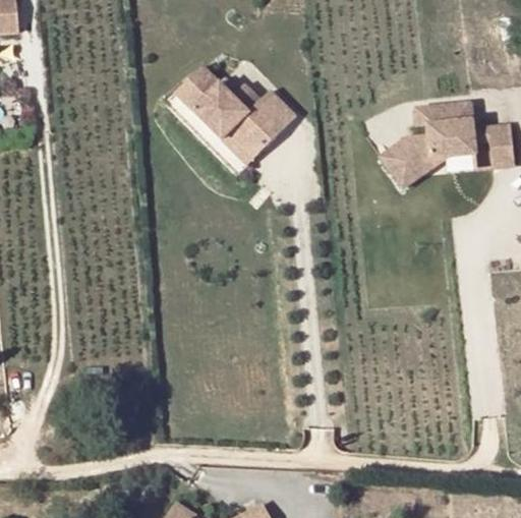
[(0,0),(0,32),(17,32),(14,0),(0,0)]
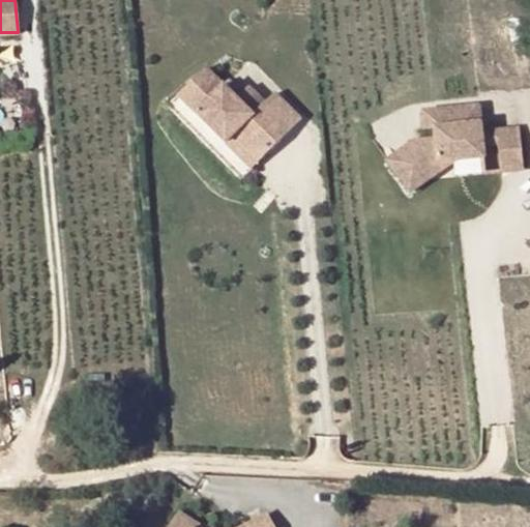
[(206,65),(178,93),(240,154),(259,136),(271,147),(301,117),(274,90),(264,100),(248,85),(242,90),(237,96),(224,83),(206,65)]
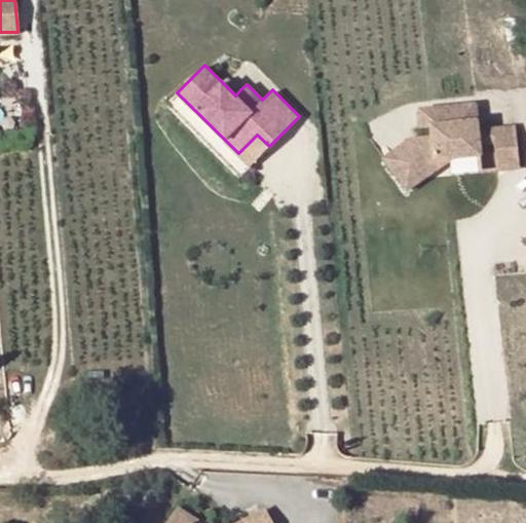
[(227,77),(222,82),(235,96),(240,89),(227,77)]
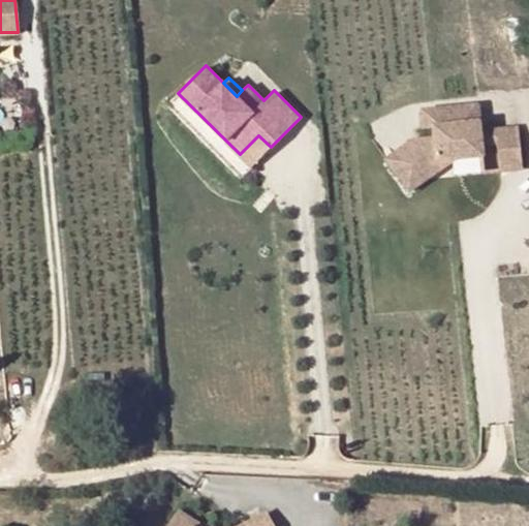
[(480,129),(477,102),(423,109),(425,127),(435,126),(436,137),(413,140),(395,154),(412,178),(438,159),(454,158),(484,155),(481,143),(497,141),(500,168),(523,166),(519,125),(480,129)]
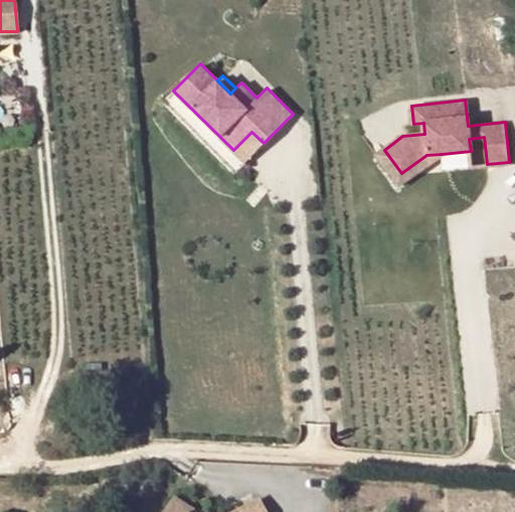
[(251,132),(233,150),(244,162),(264,143),(251,132)]
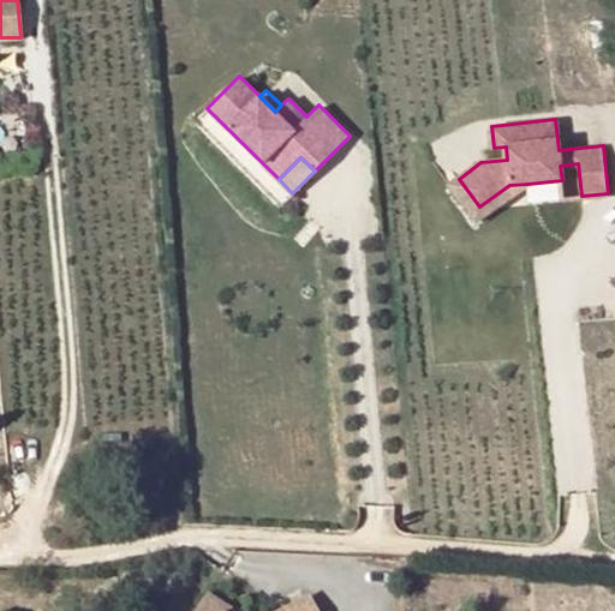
[(527,184),(509,185),(479,207),(459,179),(451,184),(476,221),(527,184)]
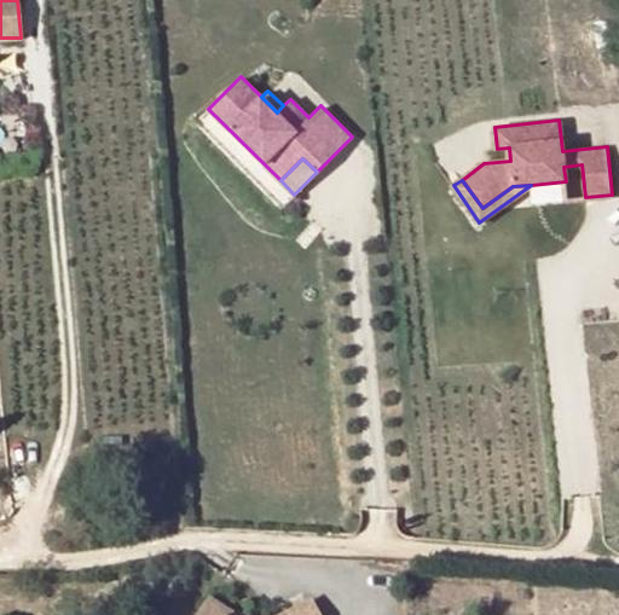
[(323,614),(313,596),(276,614),(241,614),(209,595),(196,614),(323,614)]
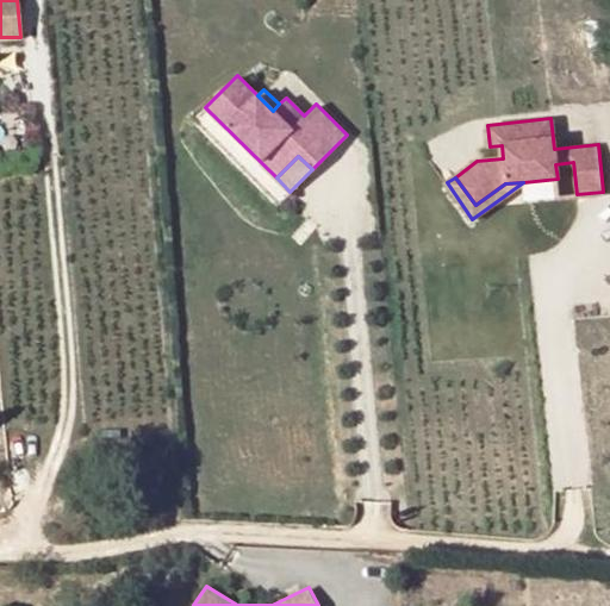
All buildings are outlined.
